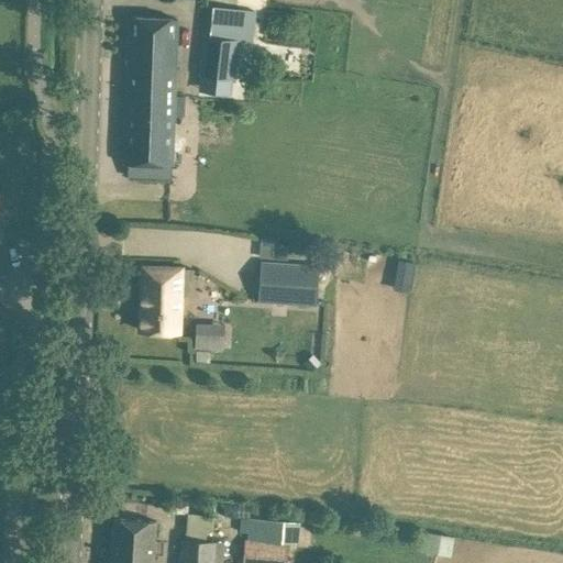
[(130,17),(125,163),(130,163),(172,165),(173,114),(184,116),(184,96),(174,96),(177,19),(130,17)]
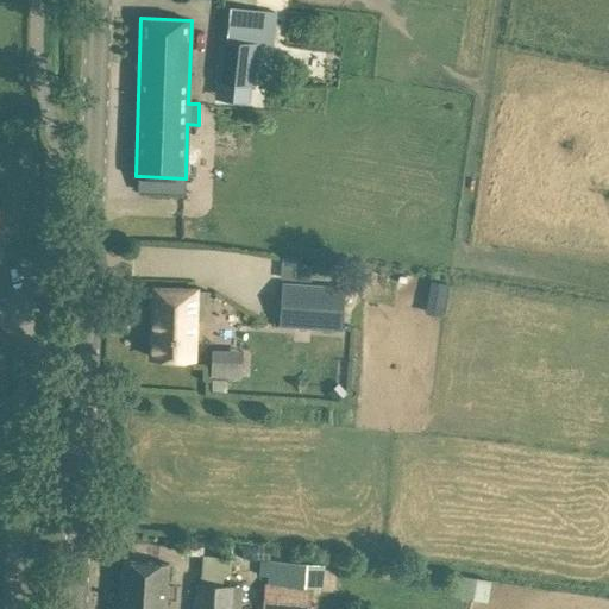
[(219,39),(214,82),(217,81),(253,86),(257,43),(219,39)]
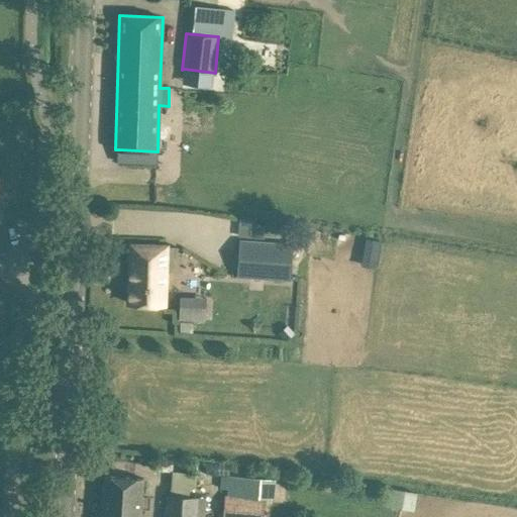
[(368,237),(366,262),(380,264),(382,238),(368,237)]
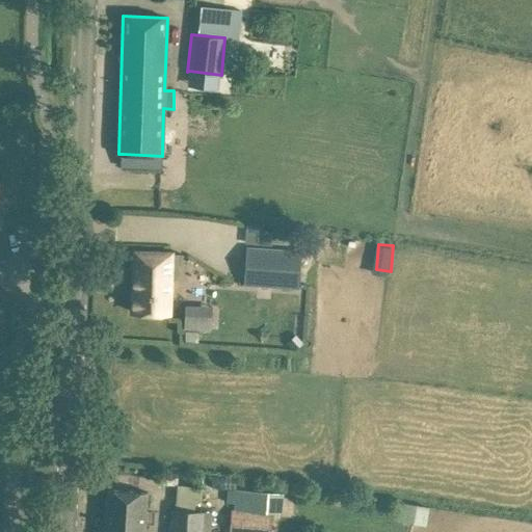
[(244,281),(244,284),(298,287),(300,253),(246,248),(246,251),(244,281)]
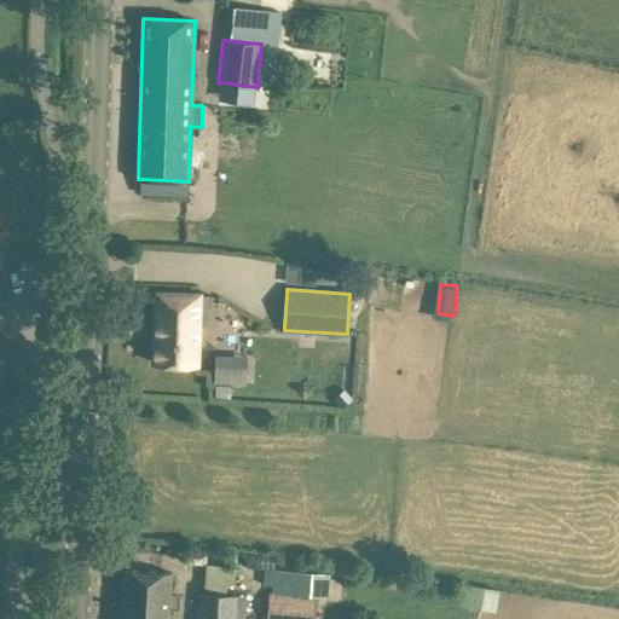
[(210,295),(198,294),(157,293),(155,363),(196,365),(197,325),(209,327),(210,295)]
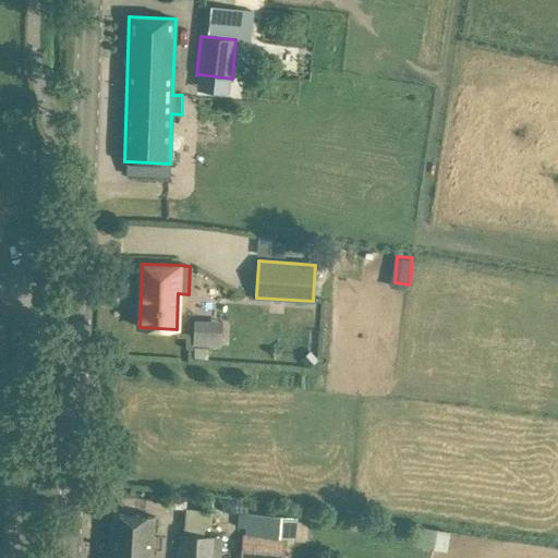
[(225,344),(226,319),(196,318),(195,343),(225,344)]
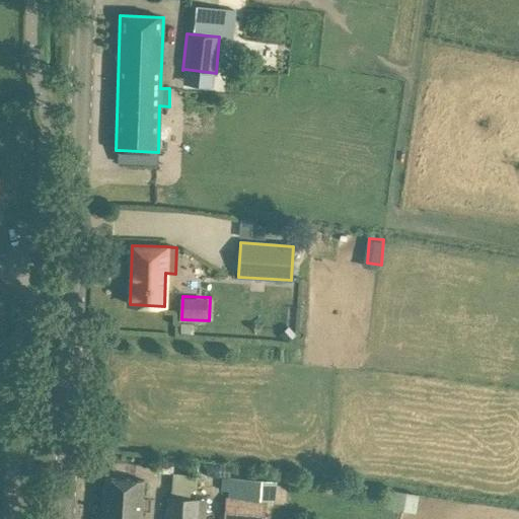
[(204,518),(207,500),(191,499),(192,472),(173,469),(170,498),(167,498),(165,518),(204,518)]
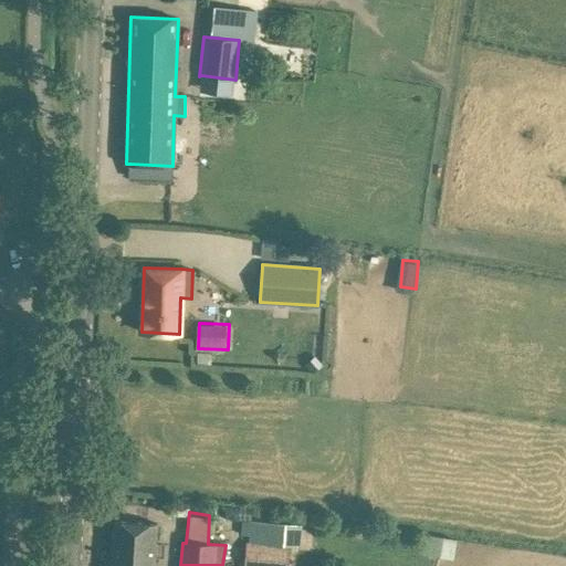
[(111,565),(153,565),(156,524),(115,521),(111,565)]
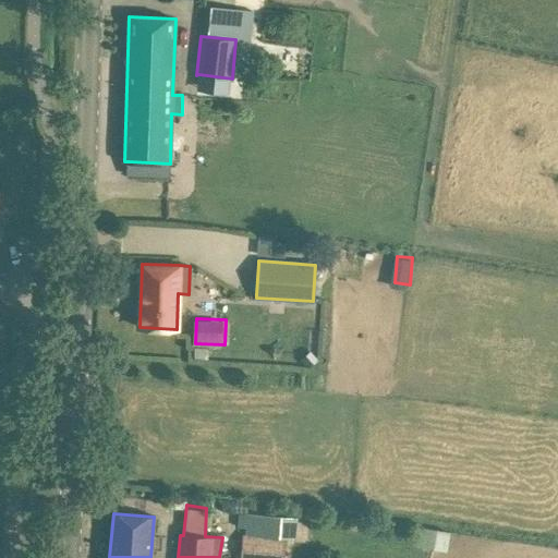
[(284,557),(287,537),(295,538),(296,518),(241,513),(240,526),(246,526),(245,534),(243,534),(241,557),(284,557)]
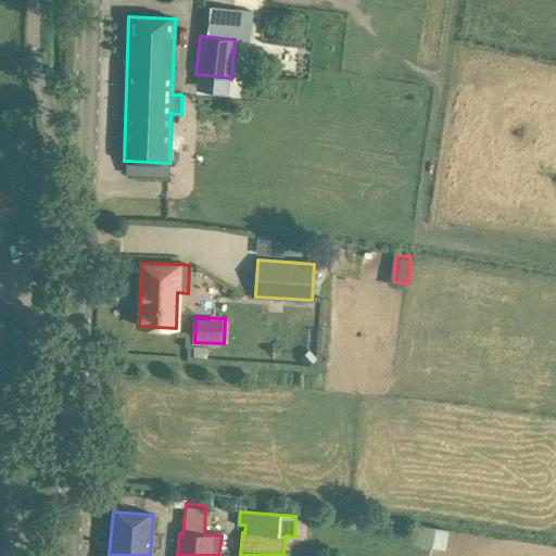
[(446,546),(450,529),(419,522),(416,541),(446,546)]
